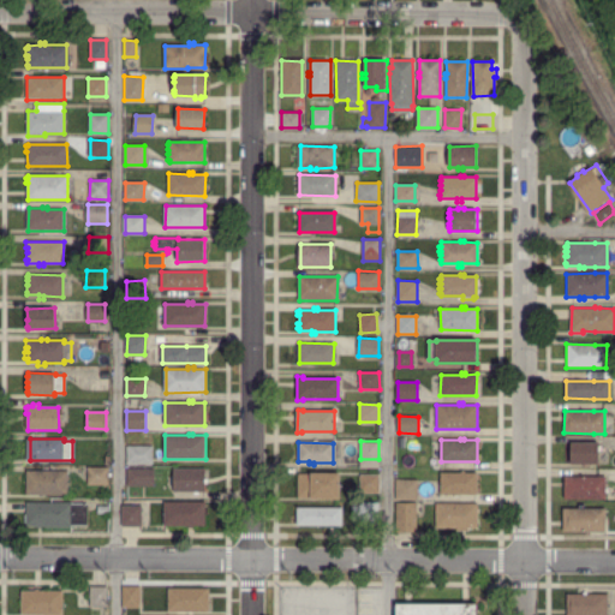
[(598,465),(593,465),(572,464),(573,442),(593,442),(598,442),(598,465)]
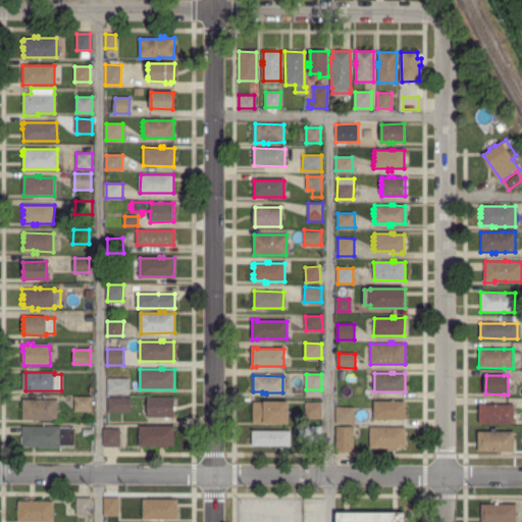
[(128,394),(109,394),(109,378),(129,378),(128,394)]
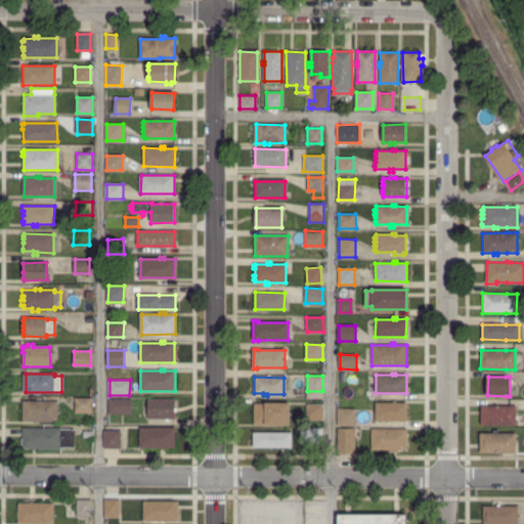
[(92,412),(75,412),(75,399),(92,398),(92,412)]
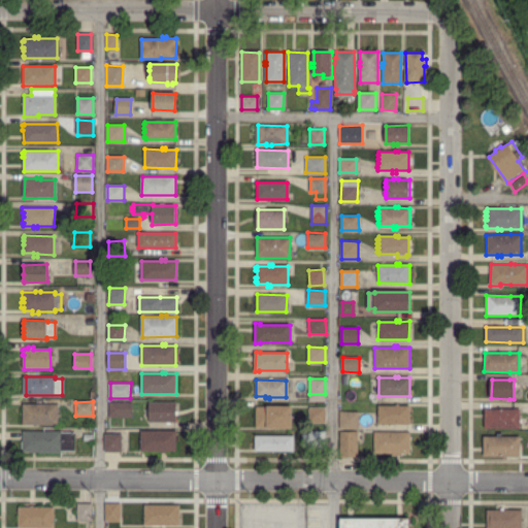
[(39,426),(32,426),(32,423),(24,423),(24,404),(38,404),(38,402),(42,402),(42,404),(58,404),(58,425),(39,425),(39,426)]
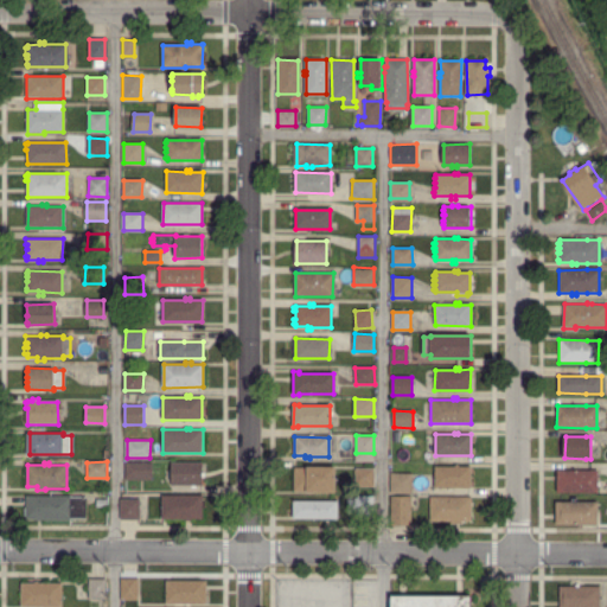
[(196,487),(191,487),(191,484),(171,484),(171,478),(167,478),(167,468),(171,468),(171,462),(202,462),(202,486),(196,486),(196,487)]
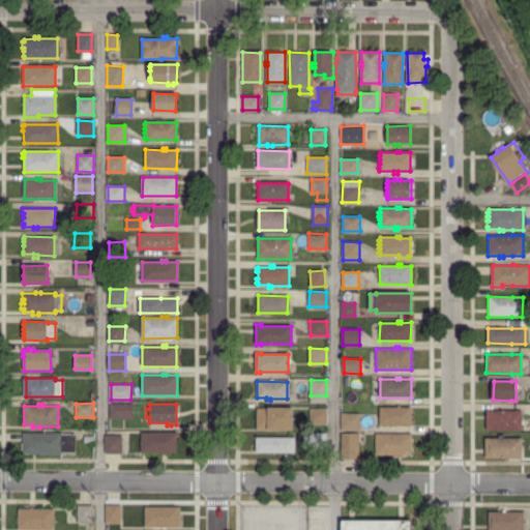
[(110,419),(110,405),(125,405),(125,419),(110,419)]
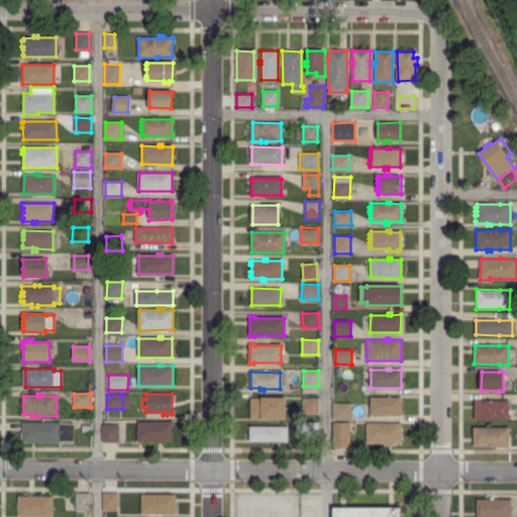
[(400,416),(371,416),(371,397),(386,397),(386,396),(390,396),(390,398),(400,398),(400,416)]
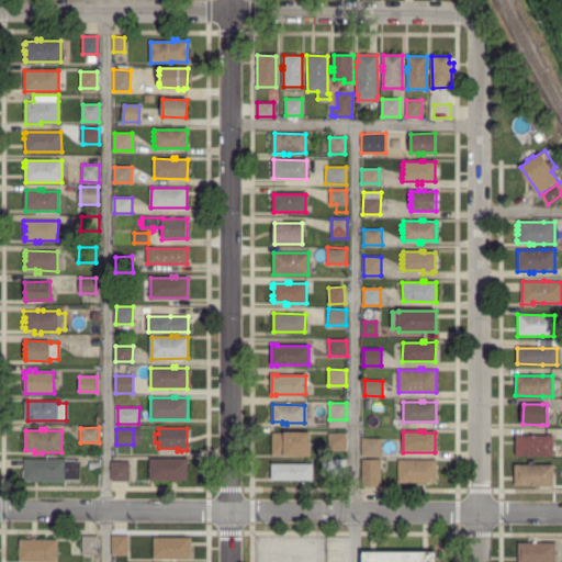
[(296,457),(283,457),(283,456),(272,454),(272,433),(311,433),(311,456),(296,456),(296,457)]
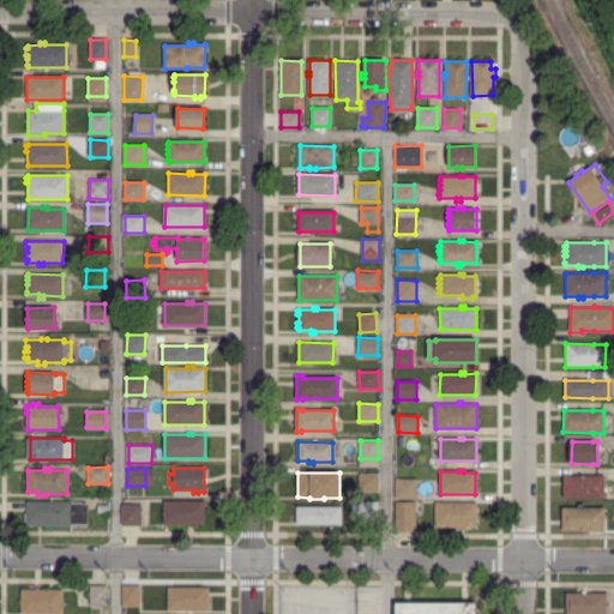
[(378,492),(360,491),(361,474),(378,474),(378,492)]
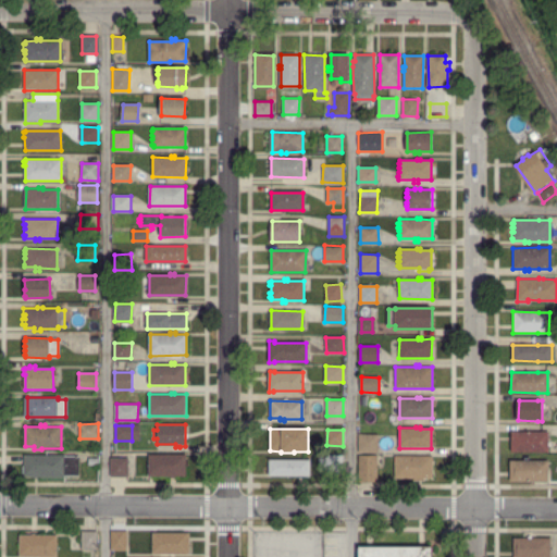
[(547,453),(536,453),(511,452),(511,432),(537,432),(547,432),(547,453)]
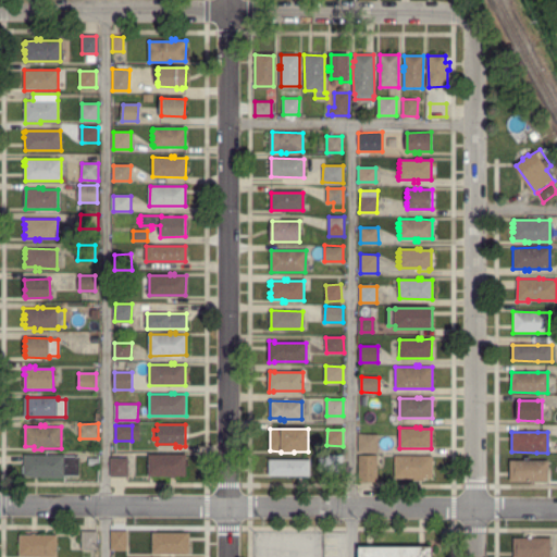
[(376,452),(359,452),(359,435),(378,435),(376,452)]
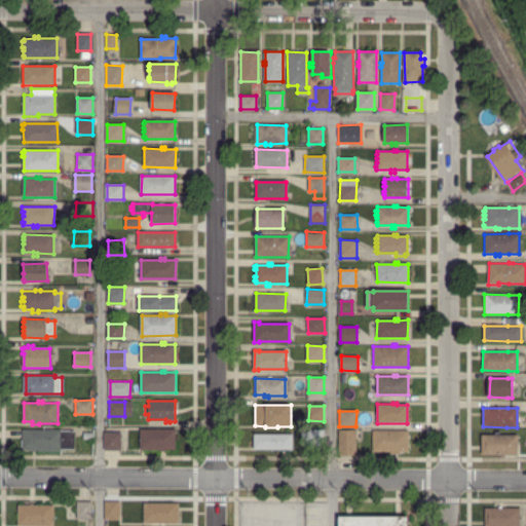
[(37,450),(24,450),(24,447),(21,447),(21,440),(24,440),(24,428),(63,429),(63,431),(74,431),(74,449),(62,448),(62,450),(37,450)]
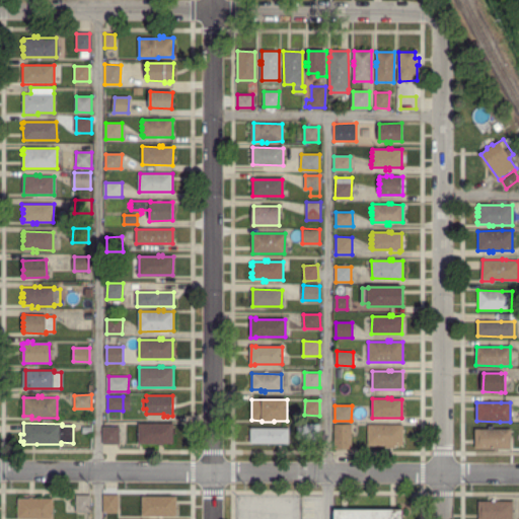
[(138,443),(138,424),(172,424),(172,443),(138,443)]
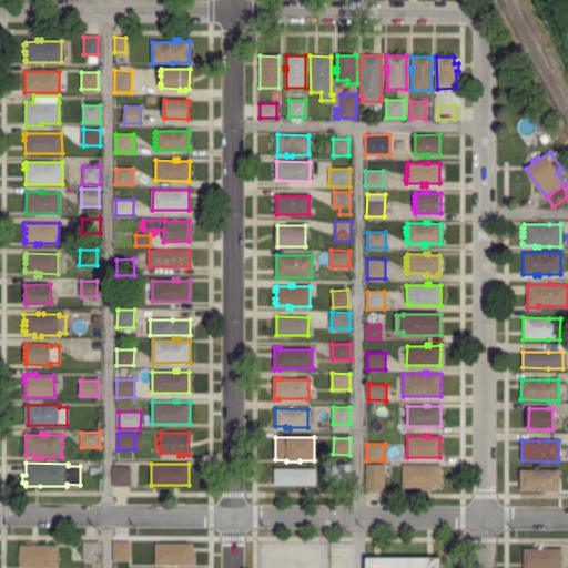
[(348,482),(326,480),(326,464),(348,465),(348,482)]
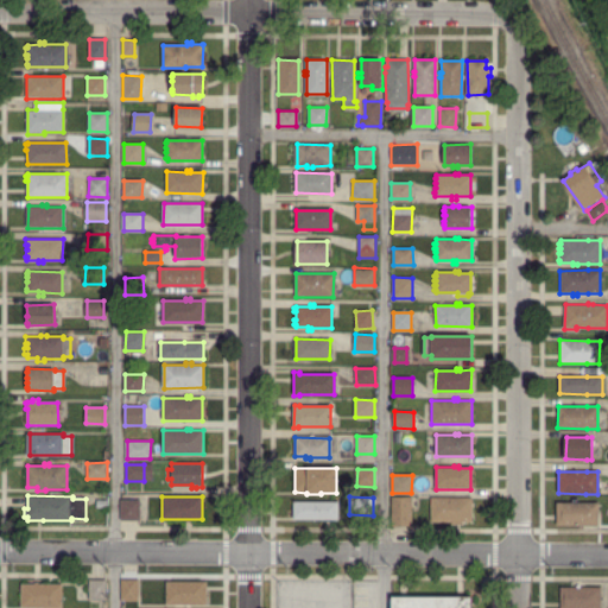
[(411,525),(392,525),(392,498),(411,498),(411,525)]
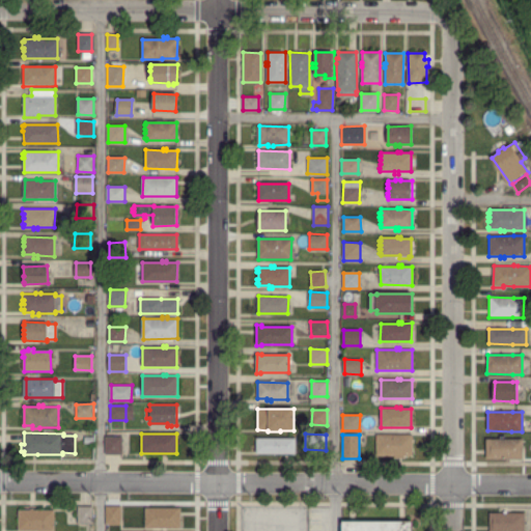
[(401,456),(397,456),(397,454),(376,454),(376,435),(412,435),(411,454),(401,454),(401,456)]
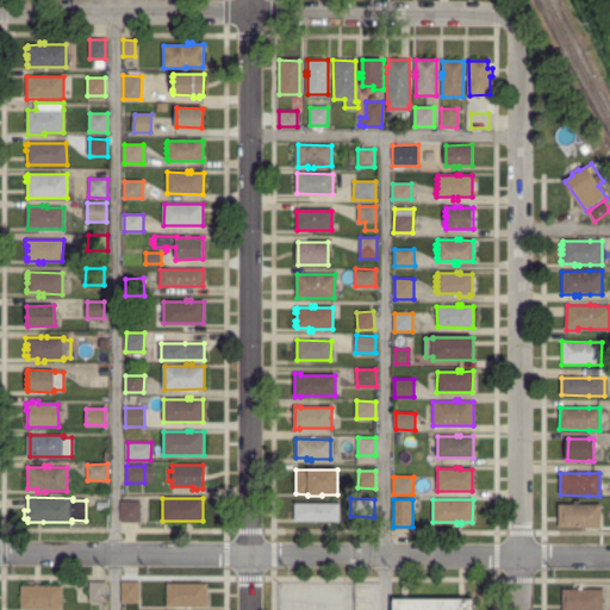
[(139,522),(124,522),(124,502),(139,502),(139,522)]
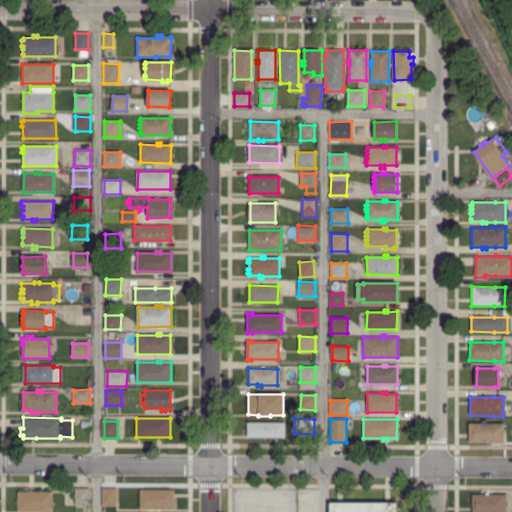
[(247,437),(247,422),(284,422),(284,437),(247,437)]
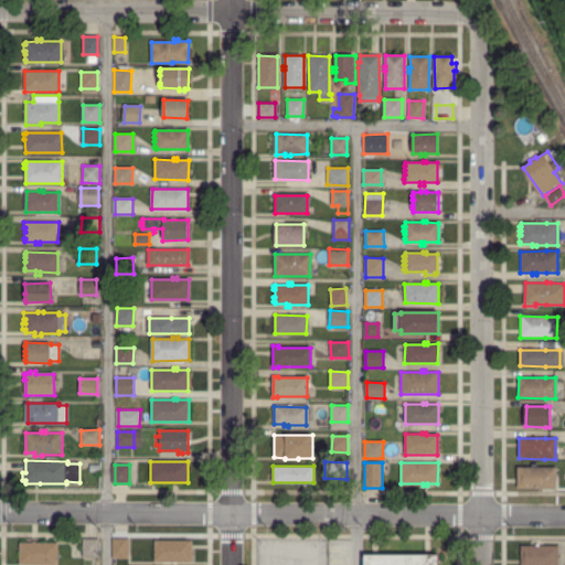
[(555,487),(544,487),(518,486),(518,467),(544,468),(555,468),(555,487)]
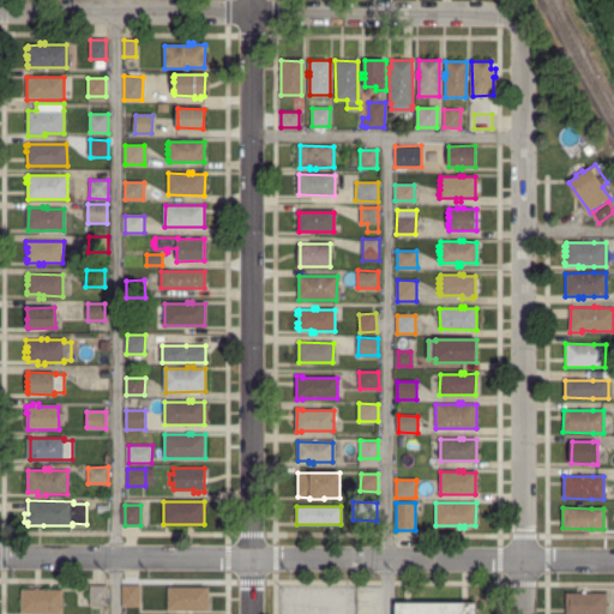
[(124,606),(122,587),(139,585),(139,606),(124,606)]
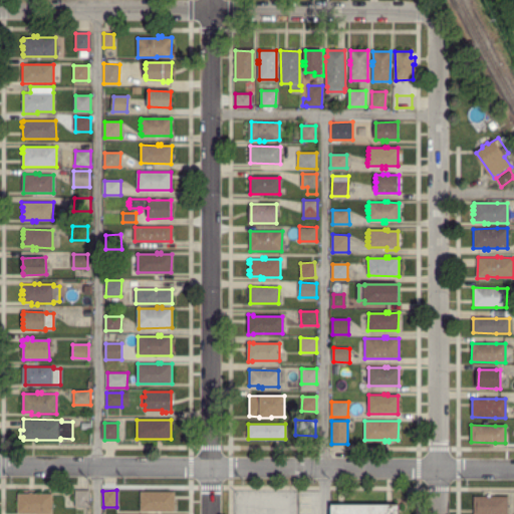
[(89,507),(75,507),(76,491),(89,491),(89,507)]
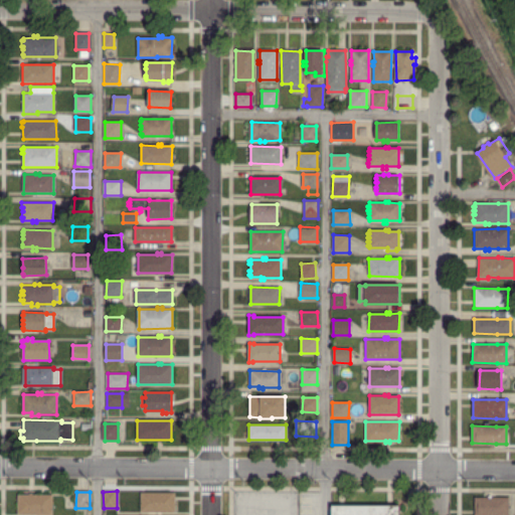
[(162,514),(158,514),(158,511),(141,511),(141,509),(140,509),(140,505),(141,505),(141,500),(140,500),(140,496),(142,496),(142,492),(175,492),(174,511),(162,510),(162,514)]
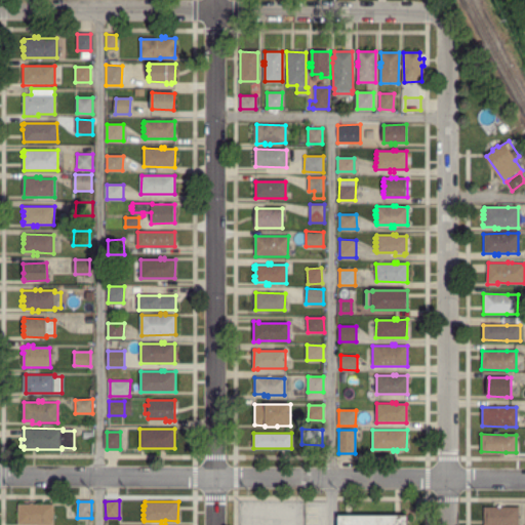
[(54,524),(17,524),(18,505),(30,505),(30,502),(34,502),(34,505),(53,505),(54,506),(54,524)]
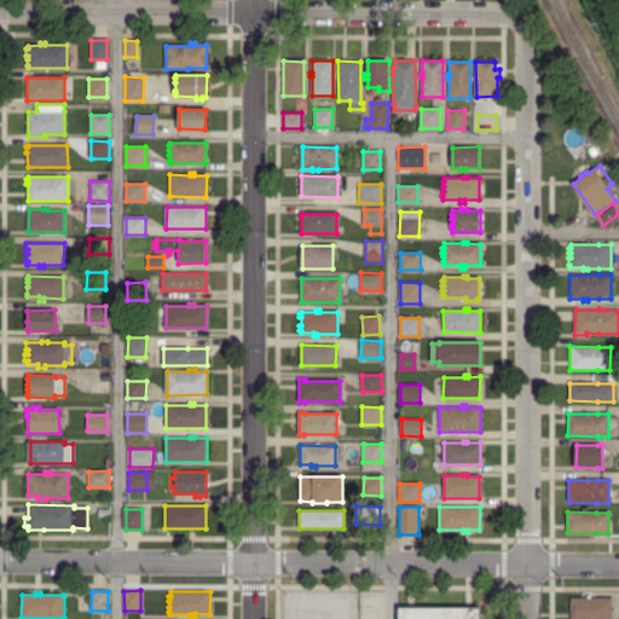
[(571,618),(571,599),(586,599),(586,597),(591,597),(591,599),(596,599),(608,599),(608,618),(571,618)]
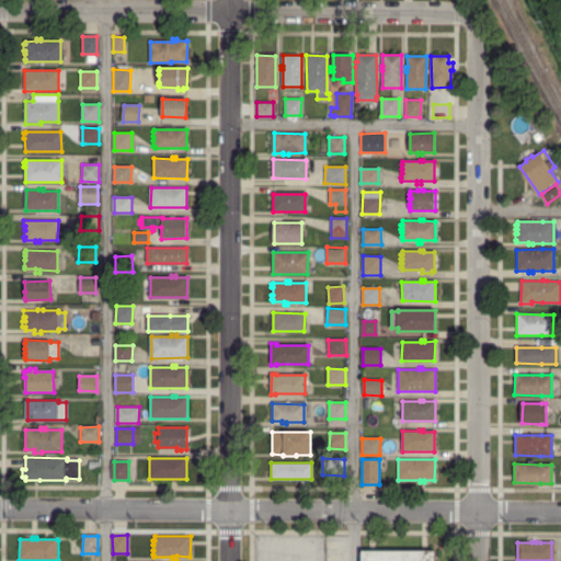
[(363,560),(363,551),(433,552),(433,560),(363,560)]
